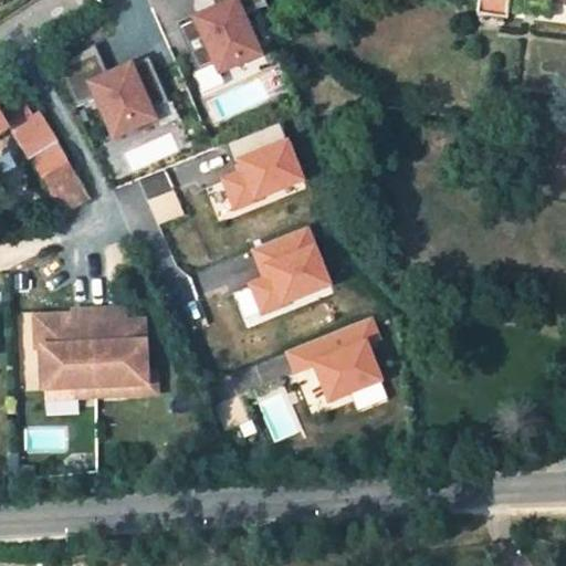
[(213,0),(218,10),(178,28),(198,73),(216,65),(220,75),(243,65),(240,55),(258,48),(244,17),(269,7),(265,0),(213,0)]
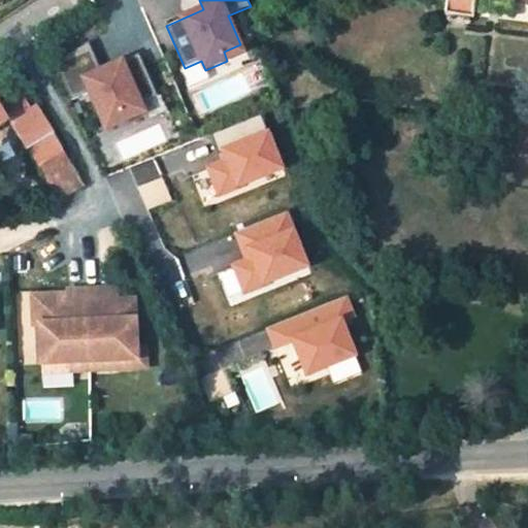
[(476,0),(447,0),(444,17),(473,20),(474,12),(476,0)]
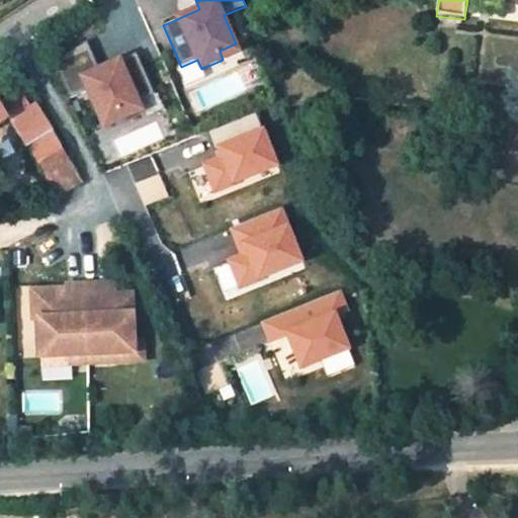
[(467,0),(465,12),(502,17),(504,0),(467,0)]
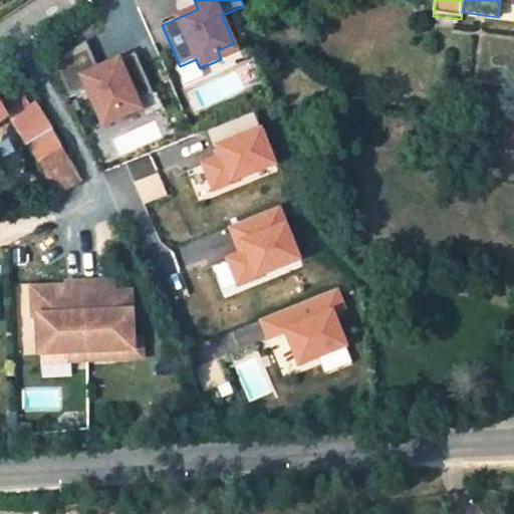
[(140,100),(156,93),(138,52),(101,68),(88,40),(55,62),(70,97),(88,88),(101,116),(117,109),(121,118),(144,109),(140,100)]
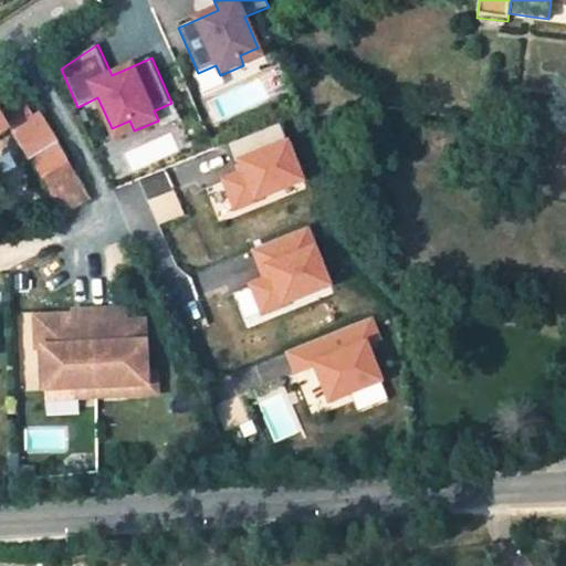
[(240,55),(243,65),(245,69),(263,61),(258,48),(240,55)]
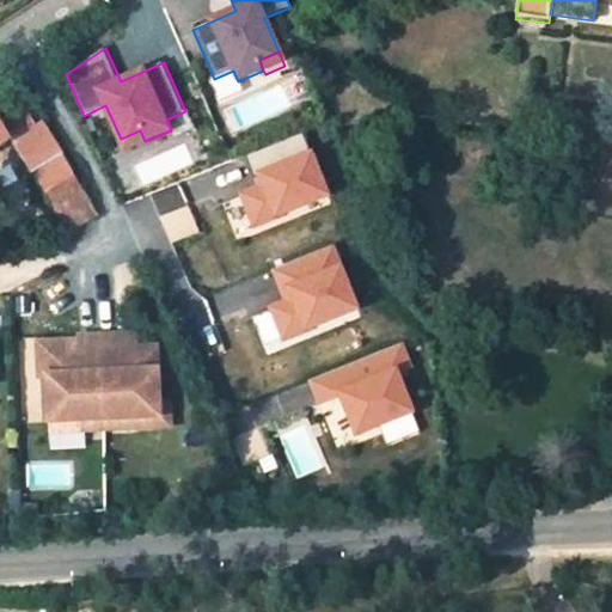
[(0,150),(13,142),(67,233),(98,215),(41,123),(36,127),(13,90),(0,97),(0,150)]
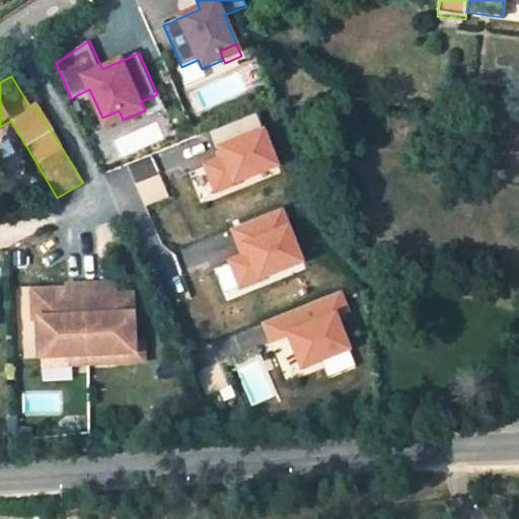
[(119,110),(102,118),(106,127),(123,120),(119,110)]
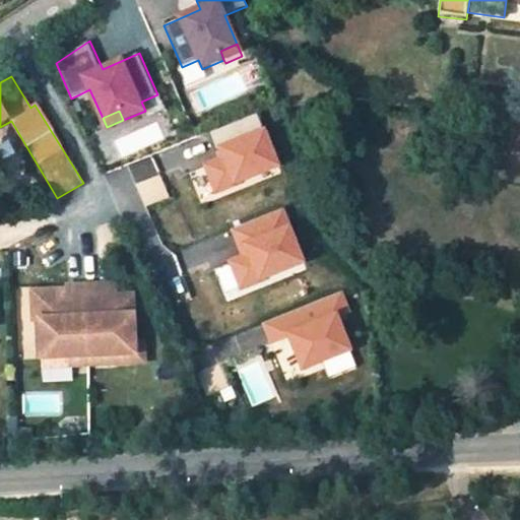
[(38,317),(40,355),(55,354),(55,358),(69,356),(69,363),(88,362),(88,353),(116,352),(116,361),(134,360),(132,300),(114,301),(113,281),(66,283),(66,297),(54,297),(54,286),(30,287),(31,318),(38,317)]
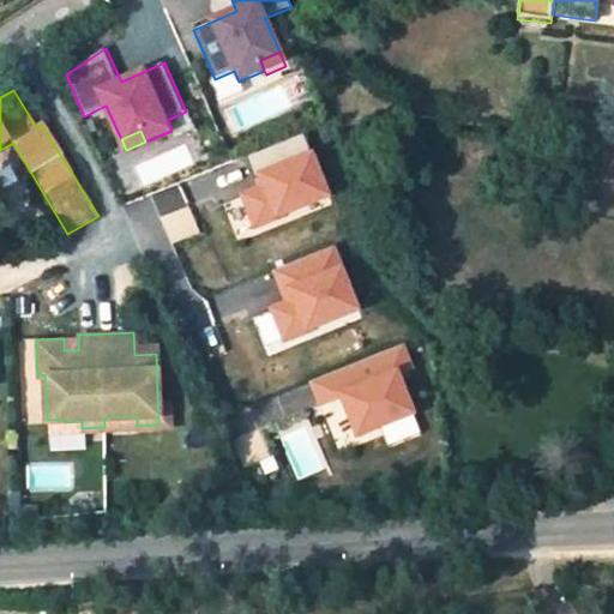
[(104,417),(104,427),(137,426),(137,416),(104,417)]
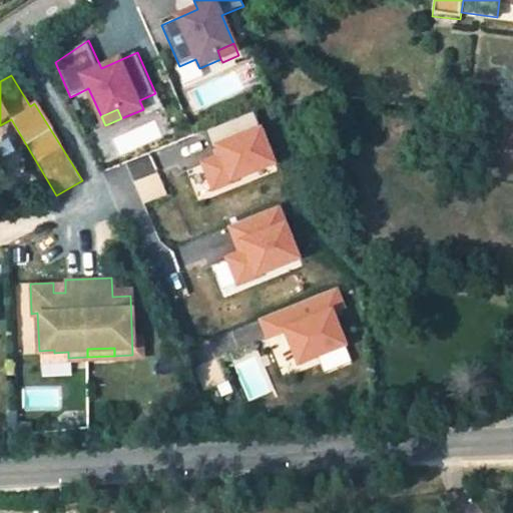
[(39,351),(39,359),(68,358),(68,352),(54,353),(54,350),(39,351)]
